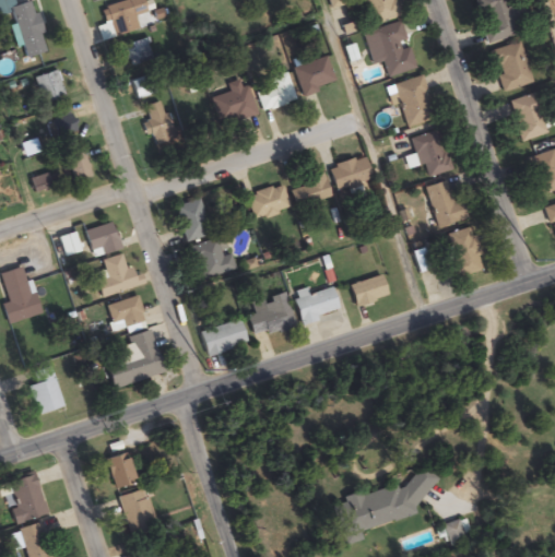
[(104,7),(113,35),(139,27),(131,0),(127,0),(104,7)]
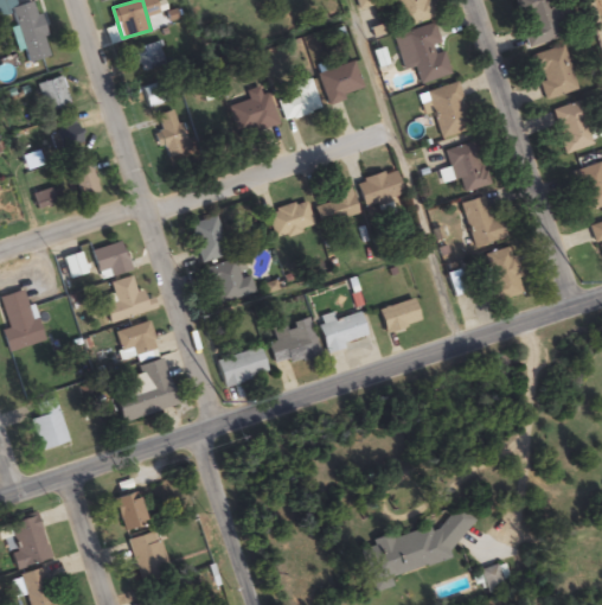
[(392,0),(389,1),(398,30),(434,18),(428,0),(392,0)]
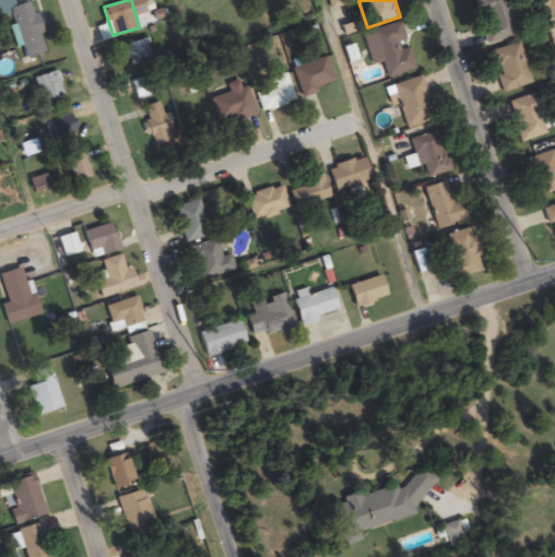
[(488,44),(516,37),(506,0),(480,0),(486,25),(484,25),(488,44)]
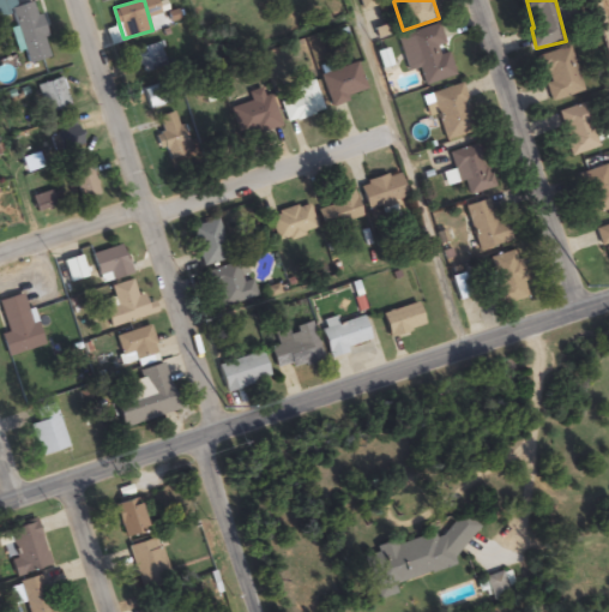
[(53,57),(37,1),(13,7),(29,64),(53,57)]
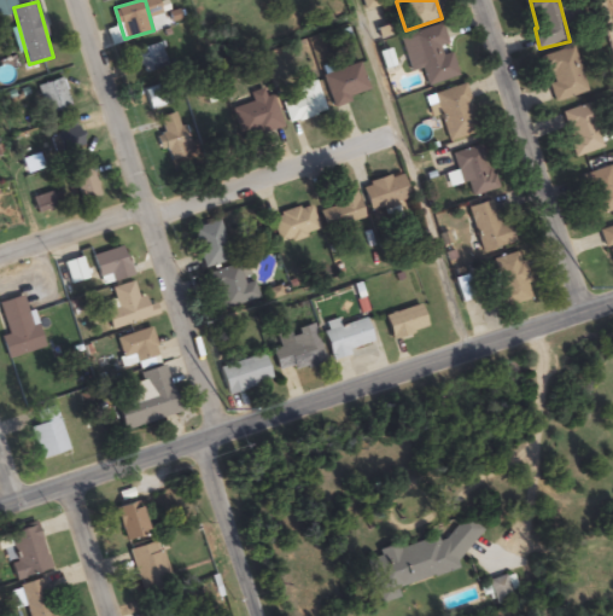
[(413,71),(424,69),(428,85),(460,76),(447,24),(403,35),(413,71)]
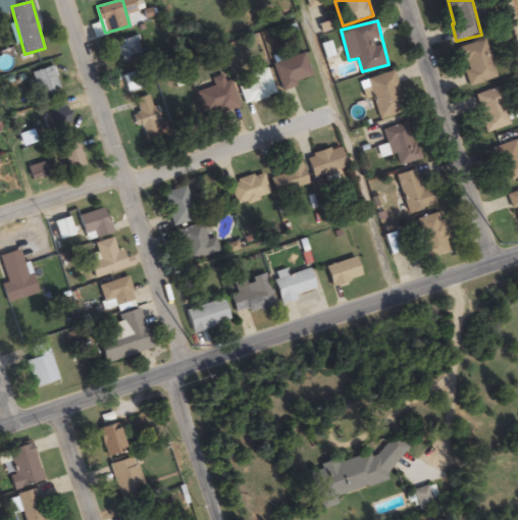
[(115,59),(143,55),(141,37),(113,40),(115,59)]
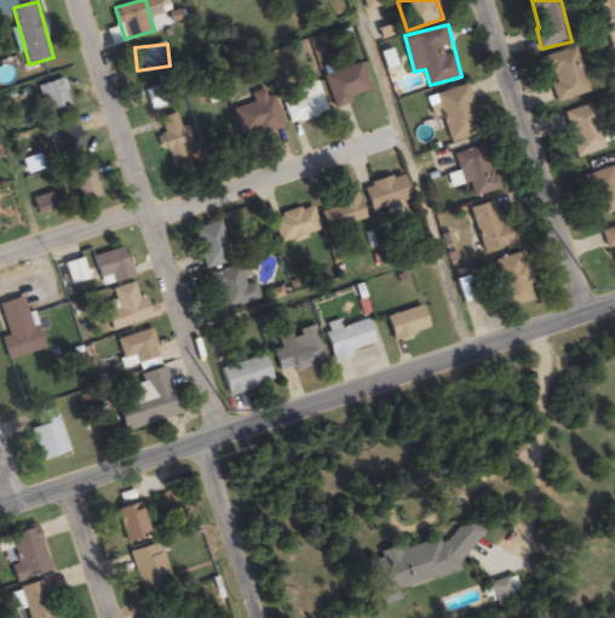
[(580,47),(546,55),(557,102),(591,93),(580,47)]
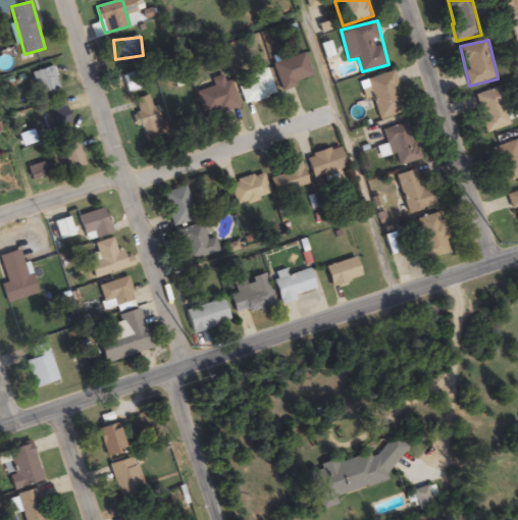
[(283,88),(315,76),(307,52),(274,62),(283,88)]
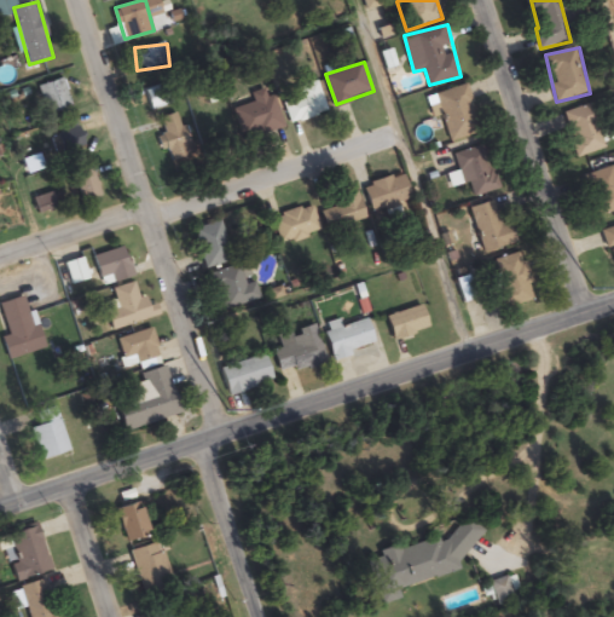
[(74,107),(67,78),(41,84),(50,113),(74,107)]
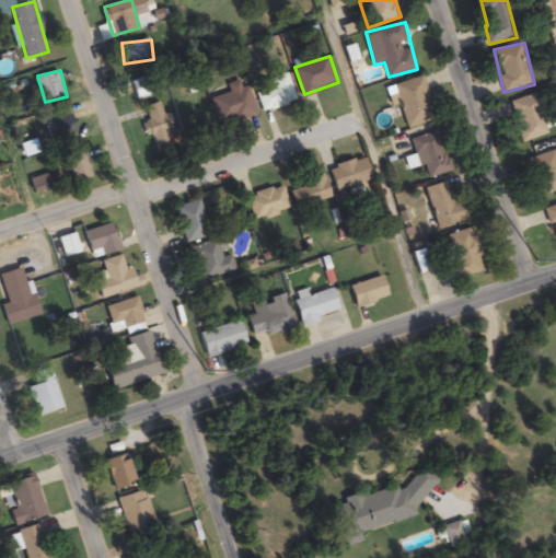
[(265,109),(298,100),(290,72),(271,78),(275,86),(259,91),(265,109)]
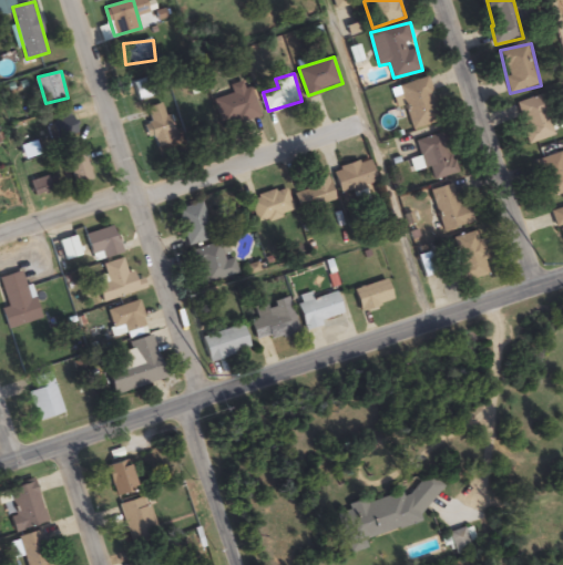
[(402,83),(412,130),(441,123),(430,78),(402,83)]
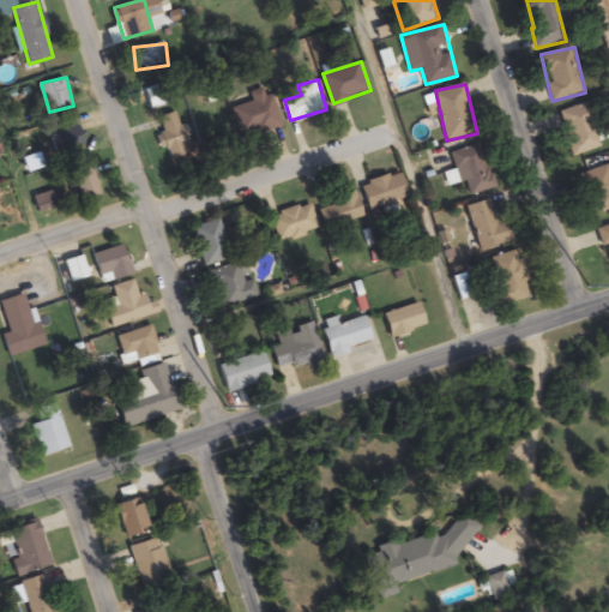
[(283,123),(271,85),(252,91),(254,100),(234,107),(243,136),(283,123)]
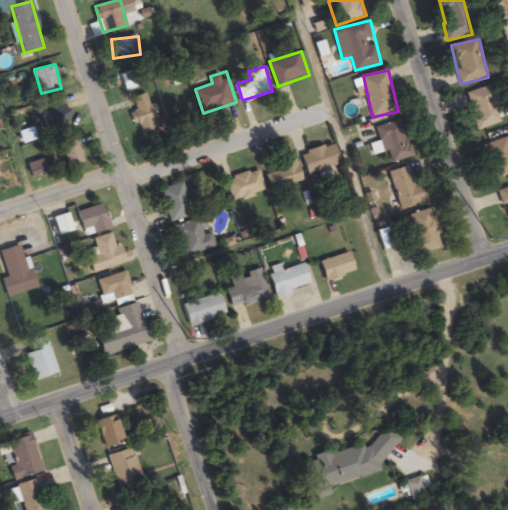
[(502,122),(490,85),(468,93),(480,129),(502,122)]
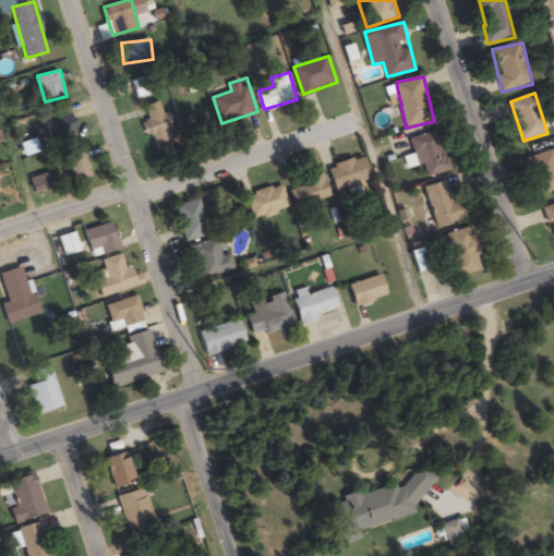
[(152,120),(146,122),(156,146),(176,139),(161,99),(146,106),(152,120)]
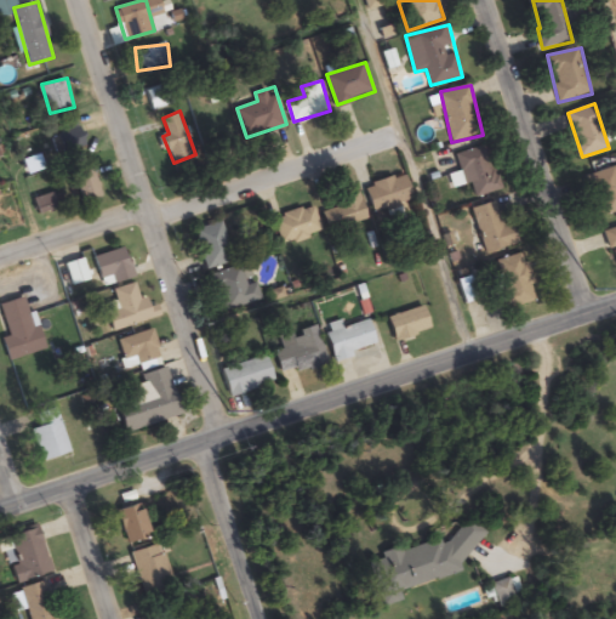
[(66,125),(67,130),(55,135),(63,154),(89,143),(78,119),(66,125)]
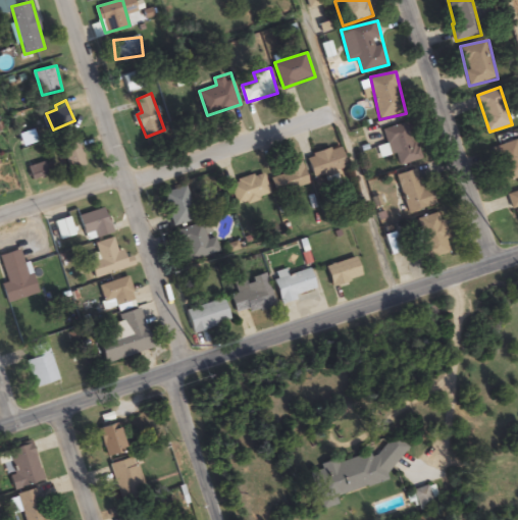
[(397,166),(422,159),(412,121),(386,127),(397,166)]
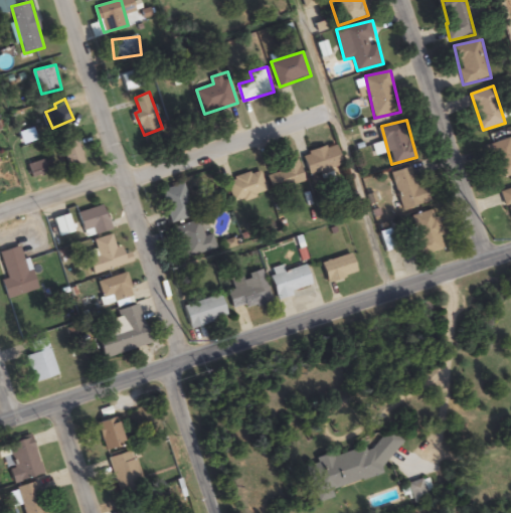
[(510,137),(487,146),(499,180),(510,176),(510,137)]
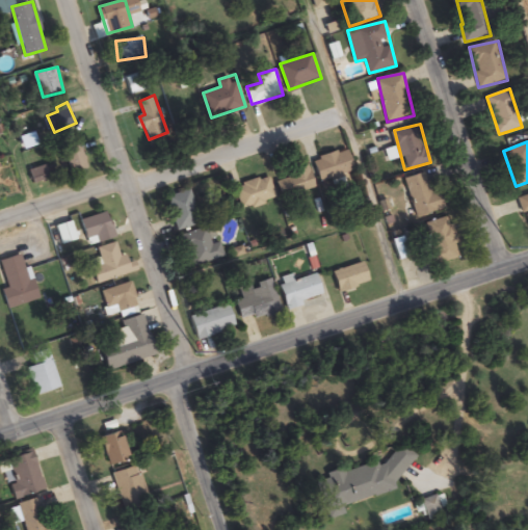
[(66,149),(73,173),(89,167),(81,142),(66,149)]
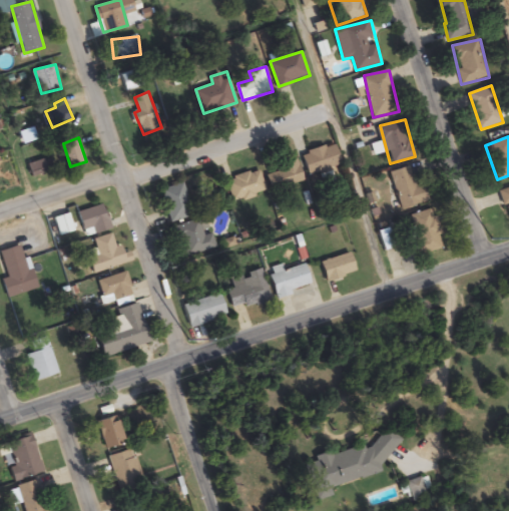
[(336,142),(302,152),(309,175),(343,165),(336,142)]
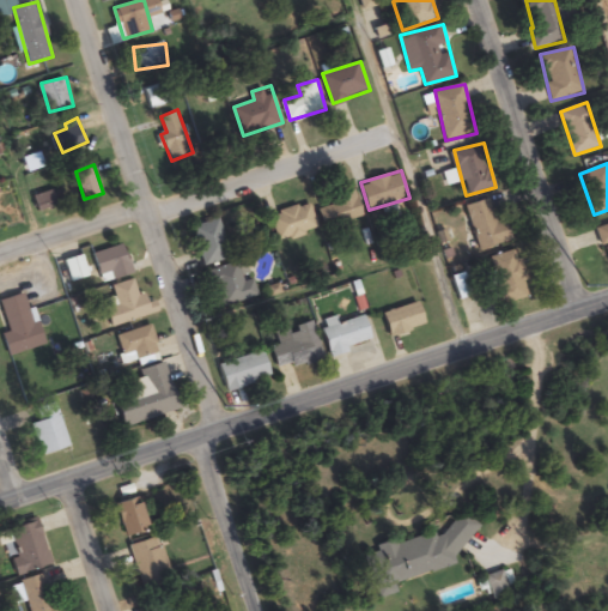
[(364,216),(356,188),(338,193),(339,201),(320,207),(324,227),(364,216)]
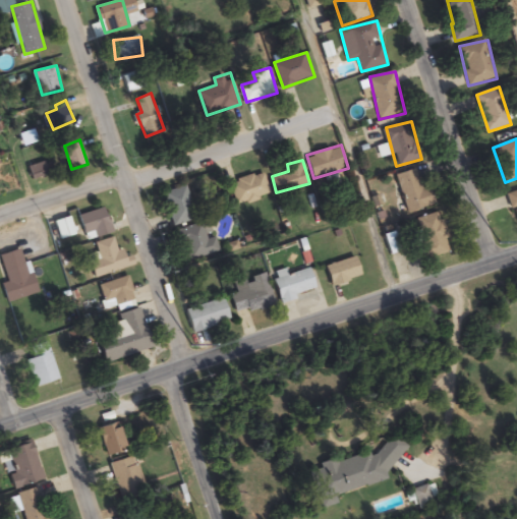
[(437,204),(431,184),(422,187),(416,168),(397,174),(410,213),(437,204)]
